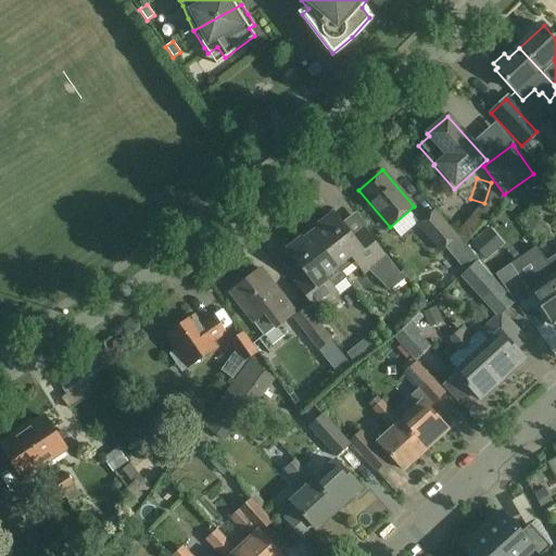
[(441,253),(445,250),(458,239),(434,211),(417,226),(441,253)]
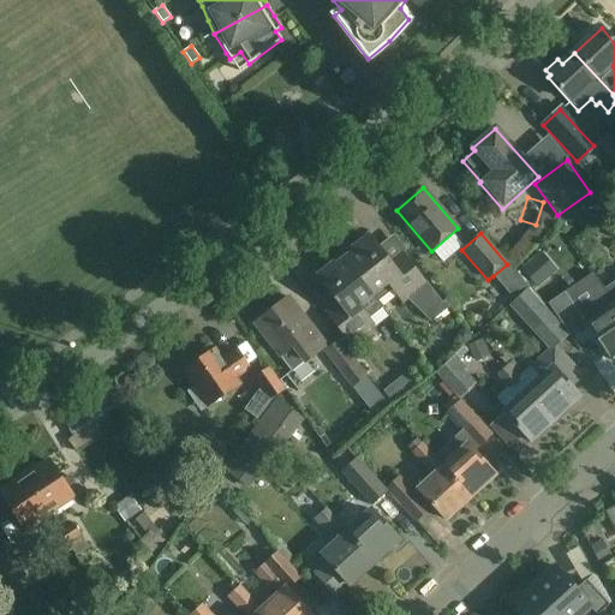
[(353,252),(344,260),(372,298),(389,285),(402,303),(408,299),(425,315),(440,304),(402,255),(389,266),(368,238),(352,250),(353,252)]
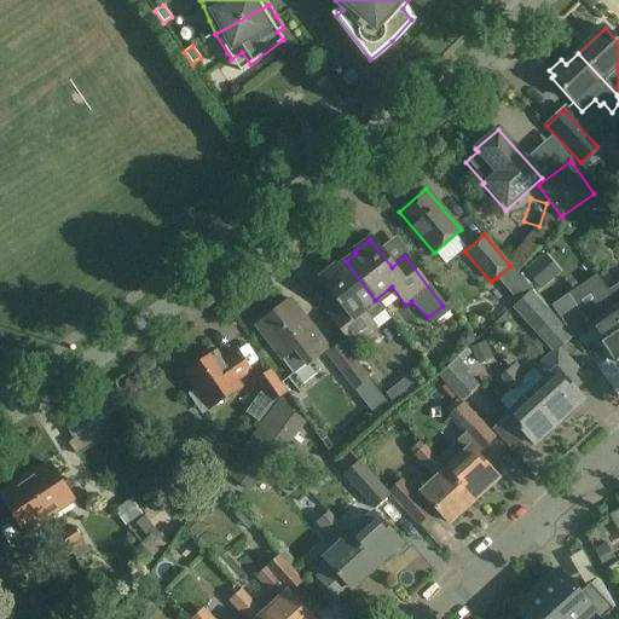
[(539,290),(560,272),(544,254),(524,272),(539,290)]
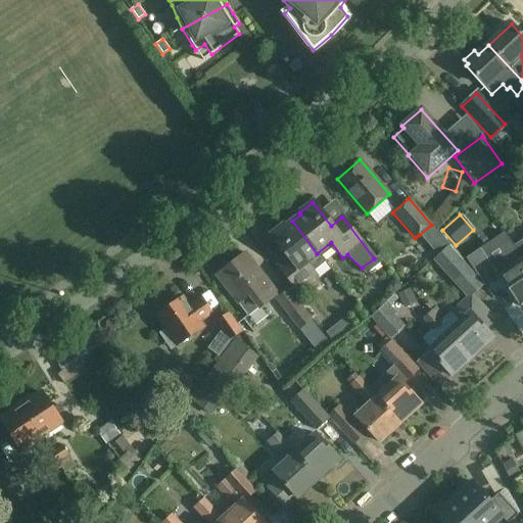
[(326,265),(317,253),(292,221),(285,227),(283,226),(270,236),(287,259),(277,267),(297,293),(317,279),(313,274),(326,265)]
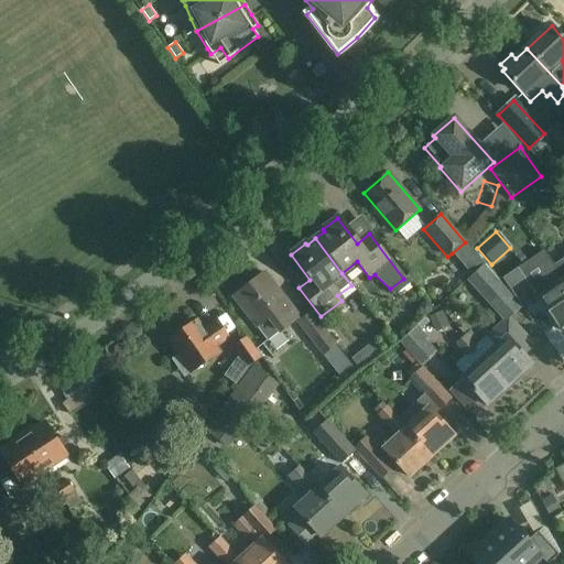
[(465,242),(452,253),(459,262),(473,251),(465,242)]
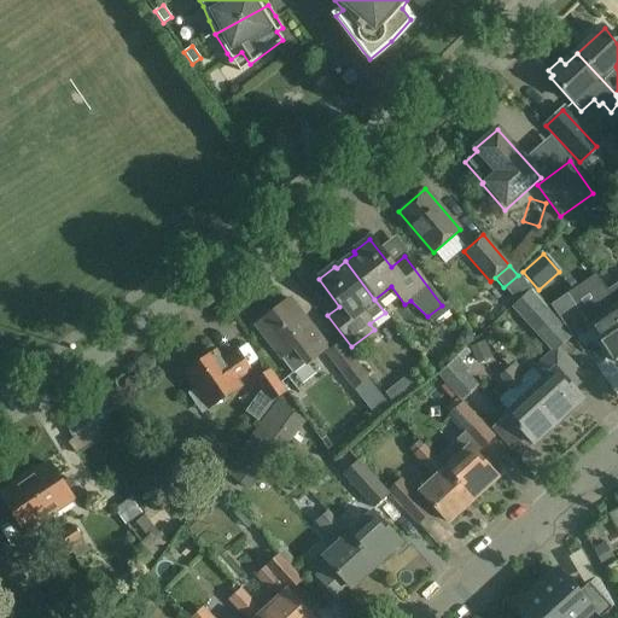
[(588,312),(616,291),(604,274),(576,293),(588,312)]
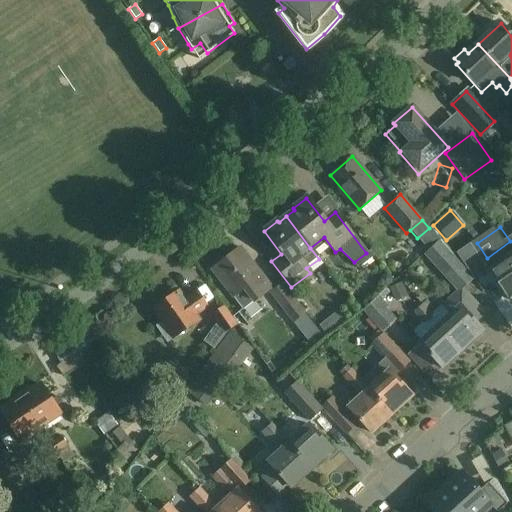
[(439,241),(428,251),(423,255),(443,277),(459,264),(439,241)]
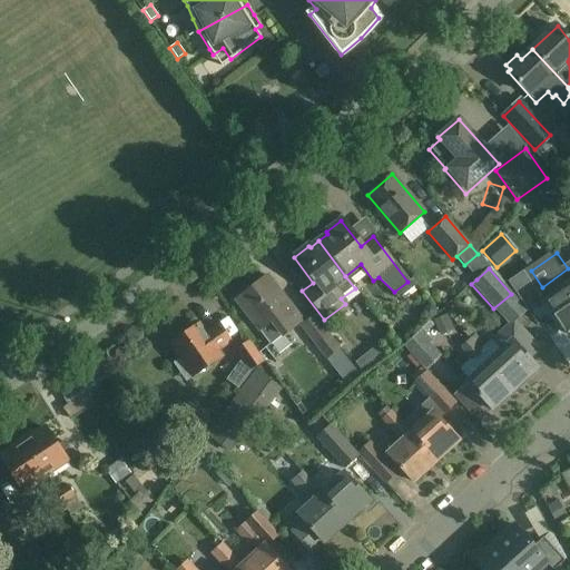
[(540,305),(520,275),(508,284),(528,313),(540,305)]
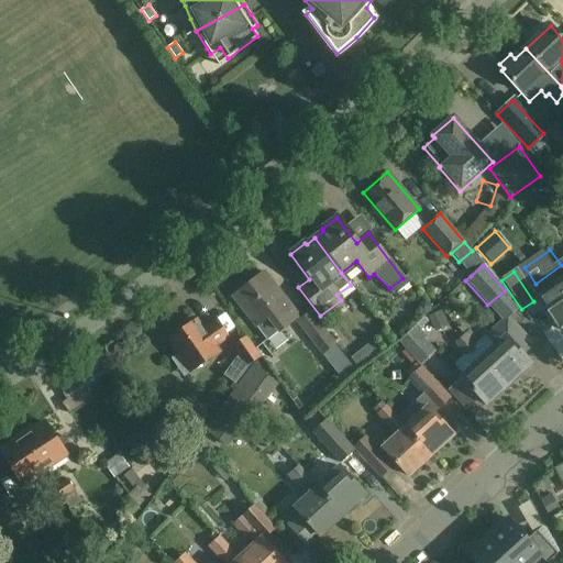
[(297,318),(293,311),(264,274),(232,298),(256,329),(256,328),(266,341),(297,318)]
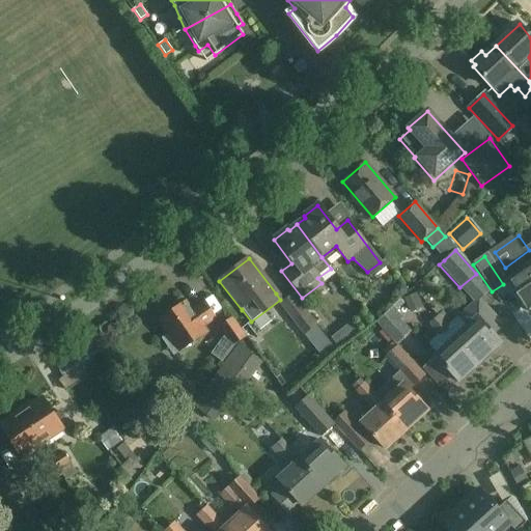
[(530,303),(530,264),(506,281),(525,308),(530,303)]
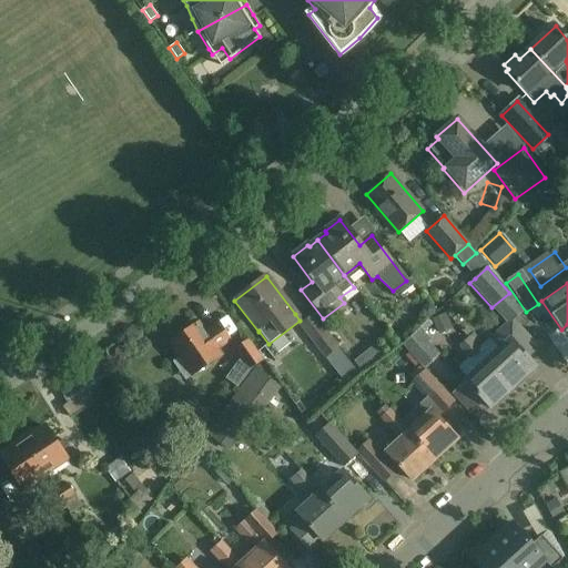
[(298,325),(324,359),(338,348),(312,315),(298,325)]
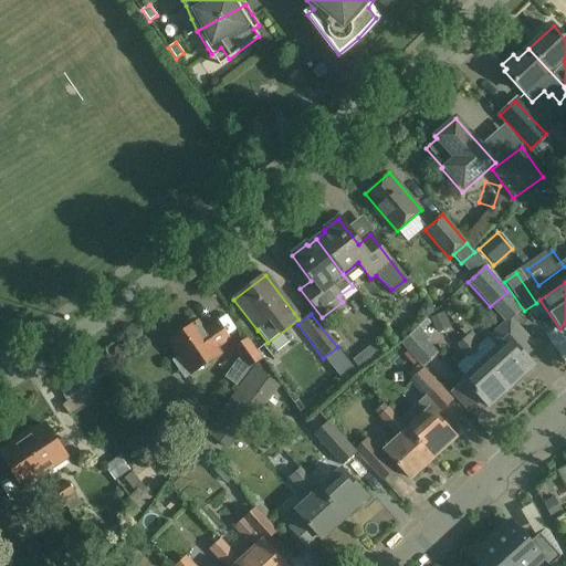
[(465,338),(475,349),(511,389),(533,369),(506,341),(521,328),(511,316),(481,343),(472,333),(465,338)]
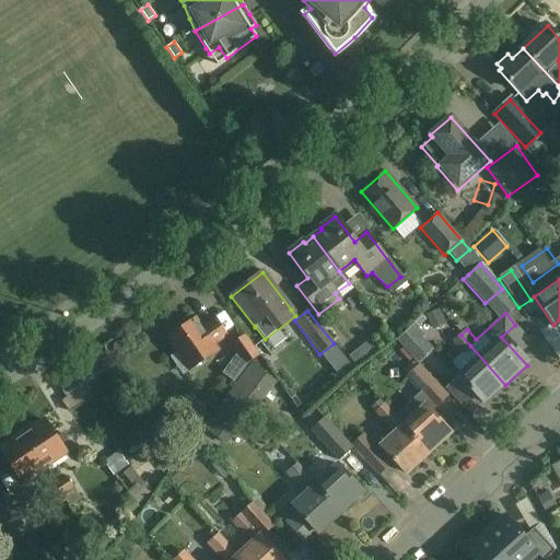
[(214,322),(200,331),(194,322),(167,339),(189,372),(216,353),(211,347),(225,338),(214,322)]
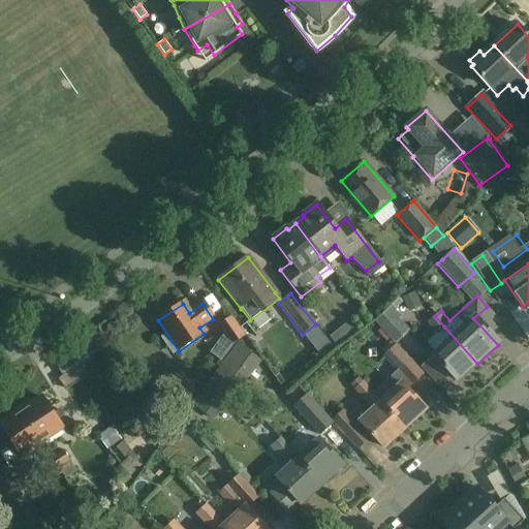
[(375,320),(395,343),(410,330),(400,318),(402,317),(392,306),(375,320)]
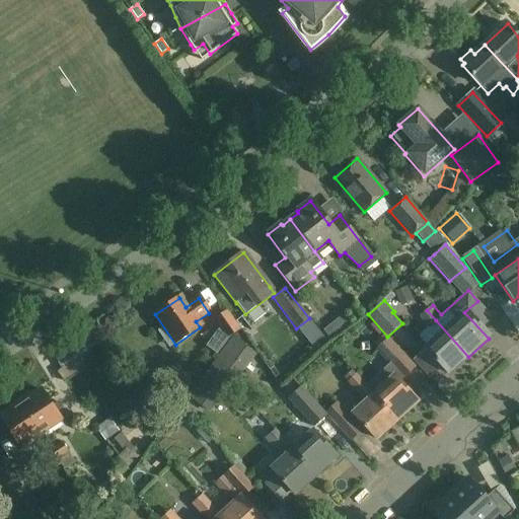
[(419,317),(428,327),(436,320),(427,310),(419,317)]
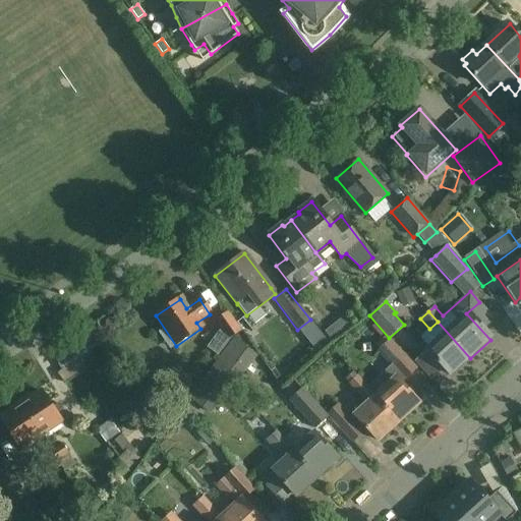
[(229,313),(217,322),(219,326),(206,345),(217,353),(230,334),(238,329),(229,313)]
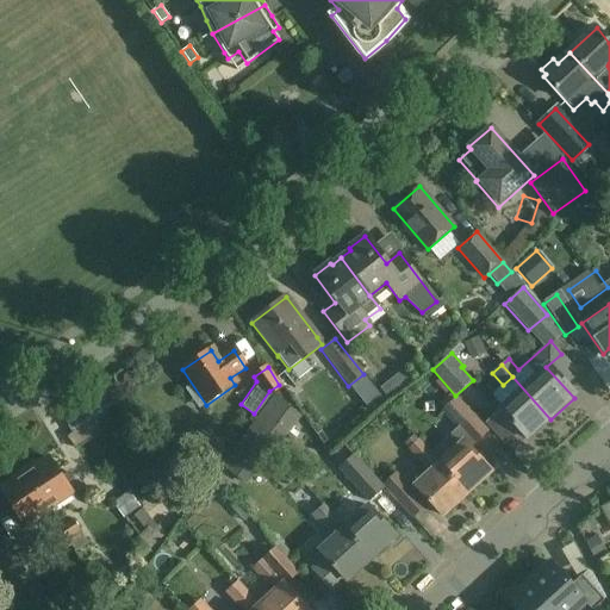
[(88,384),(98,398),(111,391),(103,375),(88,384)]
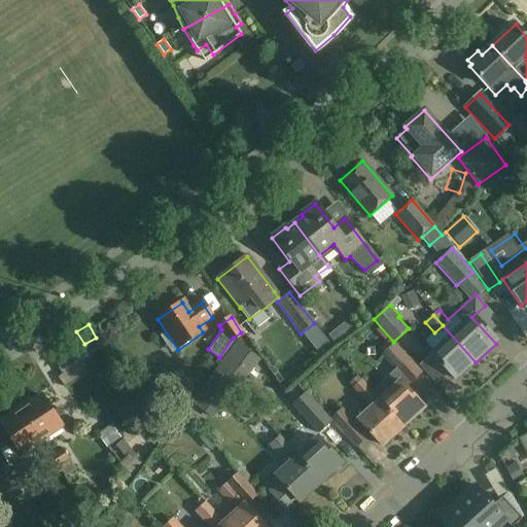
[(434,353),(431,356),(454,382),(476,362),(443,325),(434,332),(424,342),(434,353)]
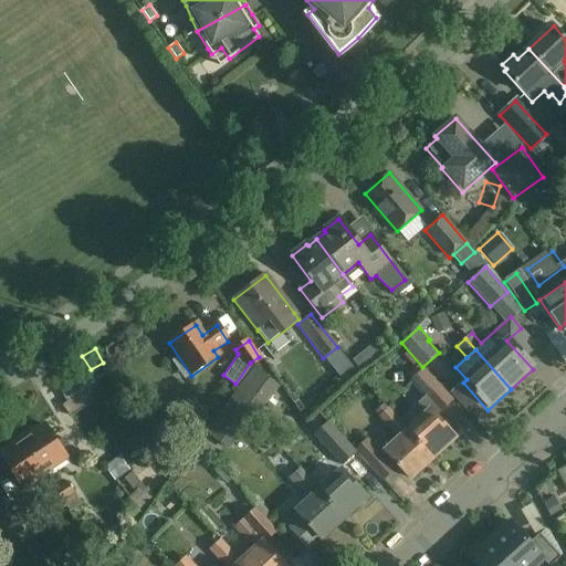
[(355,370),(347,360),(334,369),(343,380),(355,370)]
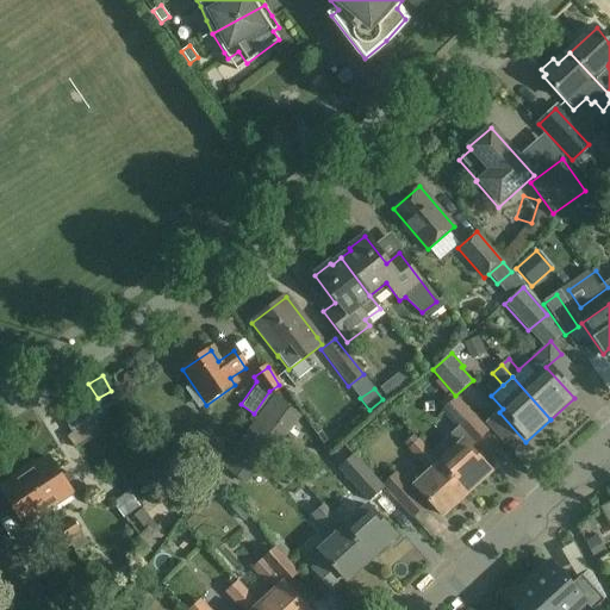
[(278,448),(303,416),(275,396),(250,428),(278,448)]
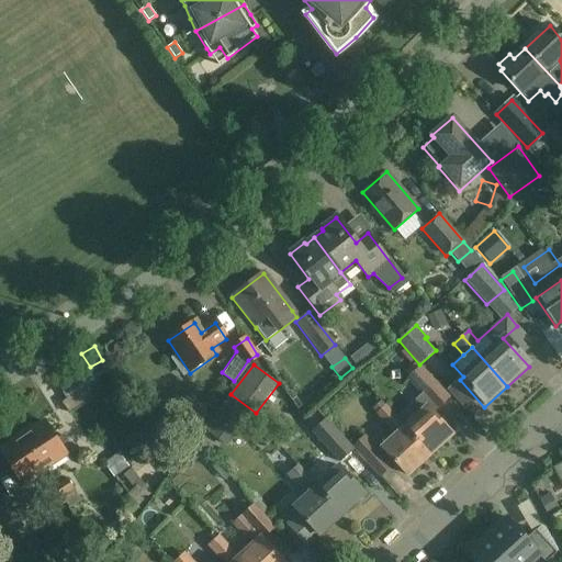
[(407,380),(436,411),(450,397),(420,366),(418,368),(414,364),(407,371),(412,375),(407,380)]
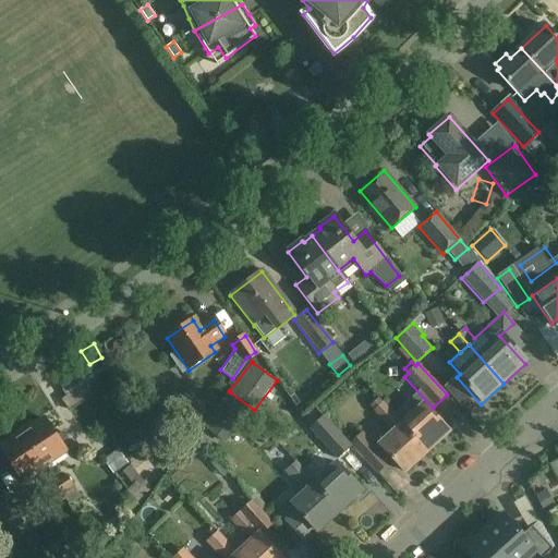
[(226,445),(246,417),(221,399),(202,426),(226,445)]
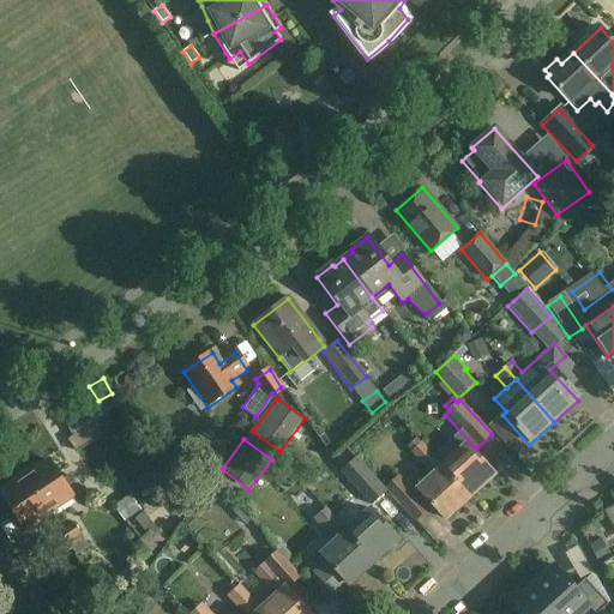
[(433,479),(417,493),(401,474),(384,489),(386,492),(414,522),(431,507),(445,522),(469,500),(441,470),(421,447),(413,456),(433,479)]
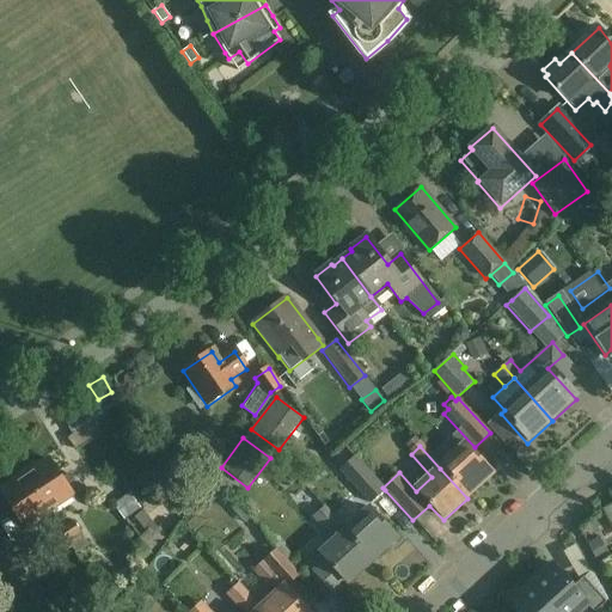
[(465,446),(440,469),(467,499),(493,476),(465,446)]
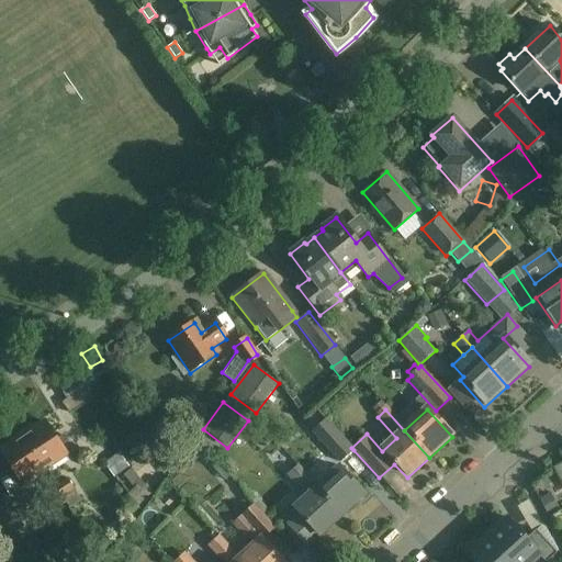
[(311,433),(339,463),(353,450),(351,448),(326,419),(311,433)]
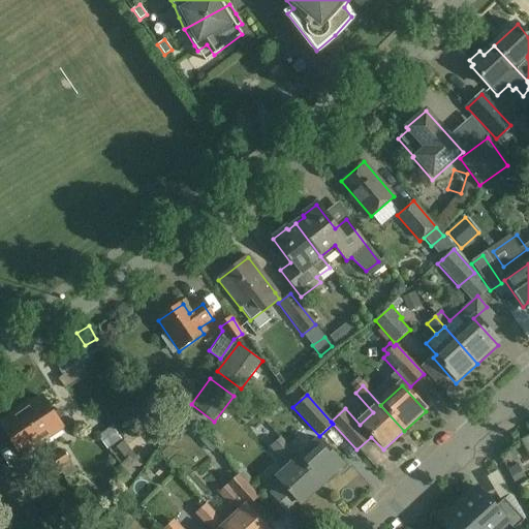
[(30,403),(19,410),(40,443),(61,430),(41,400),(32,406),(30,403)]
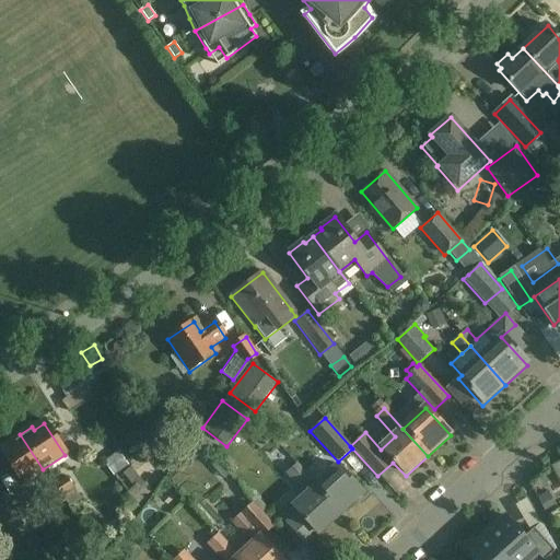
[(43,469),(20,434),(9,442),(11,445),(0,452),(21,483),(43,469)]
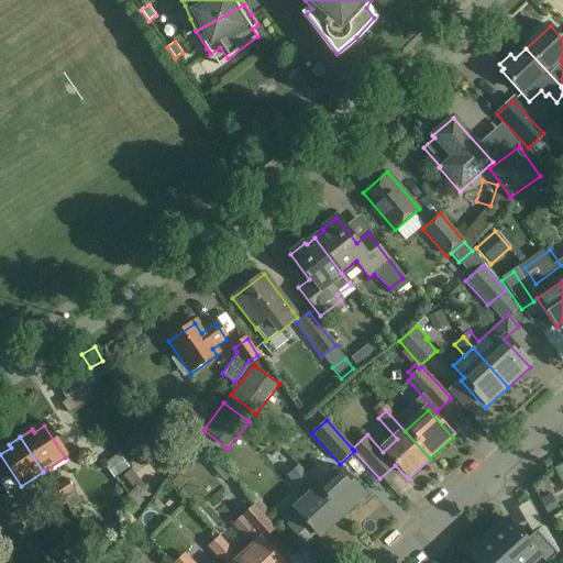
[(121,449),(134,465),(150,453),(136,437),(121,449)]
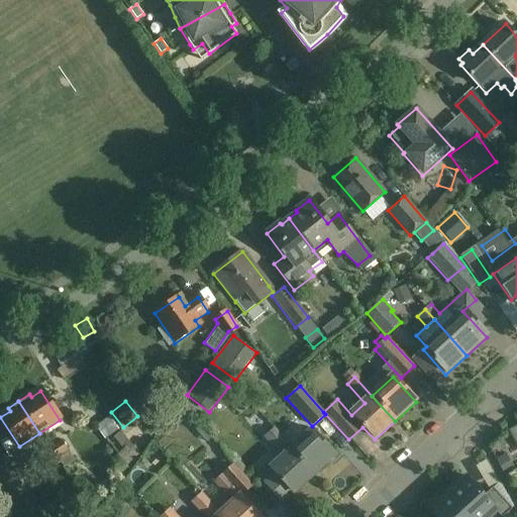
[(102,405),(91,414),(100,425),(111,416),(102,405)]
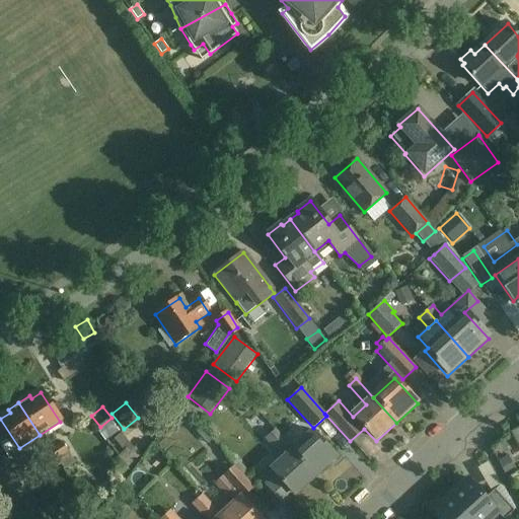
[(264,439),(283,461),(272,471),(278,477),(267,488),(282,505),(293,495),(294,496),(315,477),(292,452),(273,431),(264,439)]
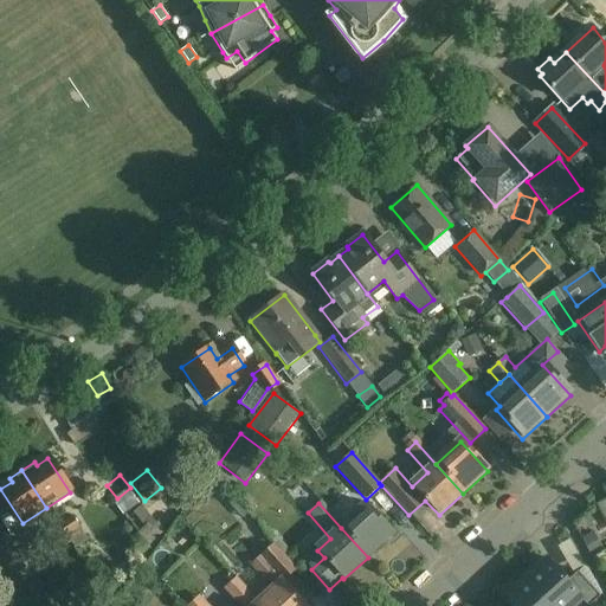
[(366,507),(341,528),(368,558),(392,535),(366,507)]
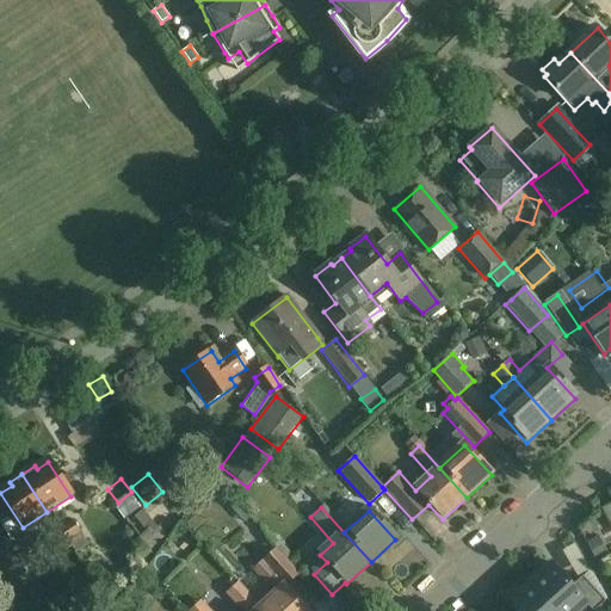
[(73,520),(59,530),(66,541),(67,541),(80,531),(73,520)]
